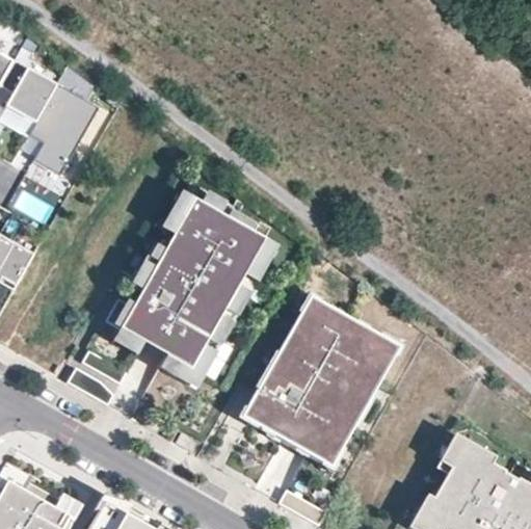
[(0,79),(3,74),(12,58),(0,50),(0,79)]
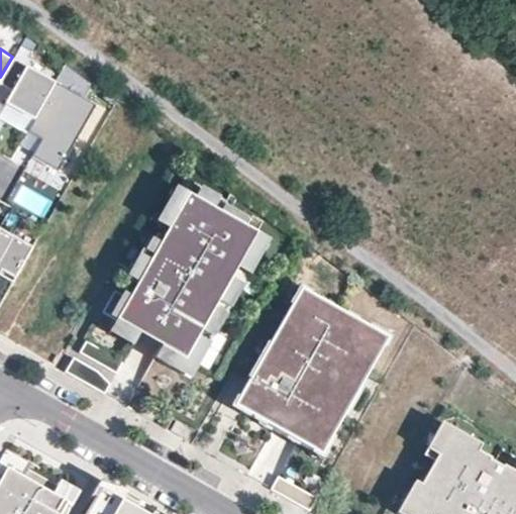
[(12,57),(3,72),(17,80),(5,101),(33,117),(56,78),(12,57)]
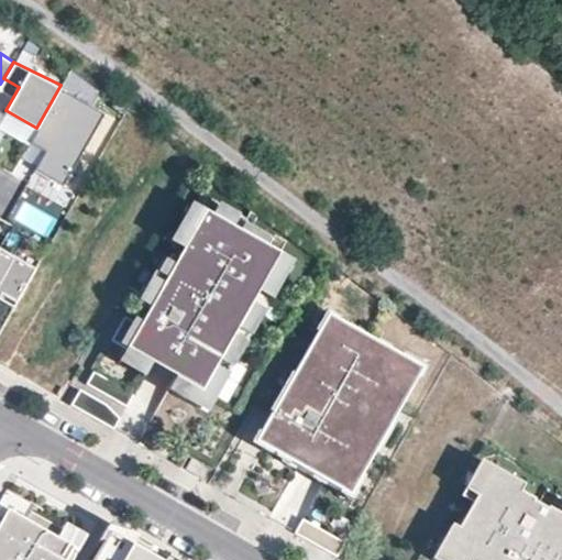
[(105,109),(61,85),(36,128),(30,139),(47,149),(36,167),(64,183),(105,109)]
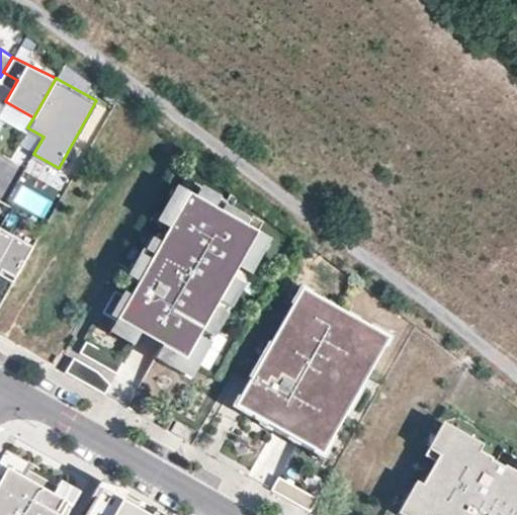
[(169,229),(189,193),(177,186),(157,222),(169,229)]
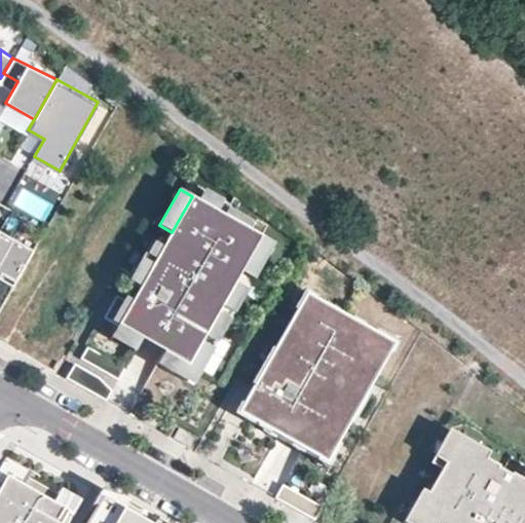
[(262,236),(192,196),(172,232),(166,240),(145,279),(141,286),(132,302),(117,294),(105,315),(119,324),(142,337),(164,349),(169,351),(189,364),(235,282),(241,271),(262,236)]
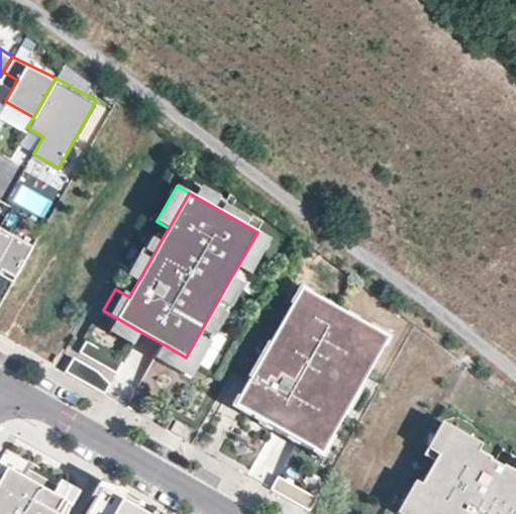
[(32,245),(0,227),(0,267),(15,276),(32,245)]
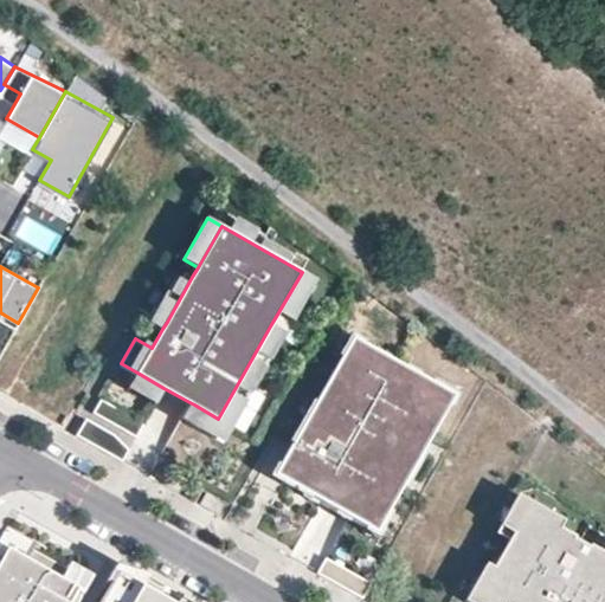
[(167,322),(192,277),(179,269),(154,314),(167,322)]
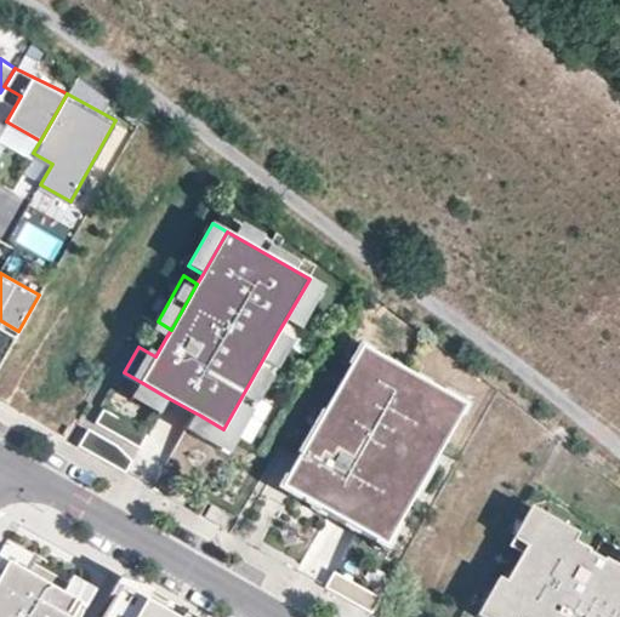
[(324,287),(310,279),(285,320),(301,329),(324,287)]
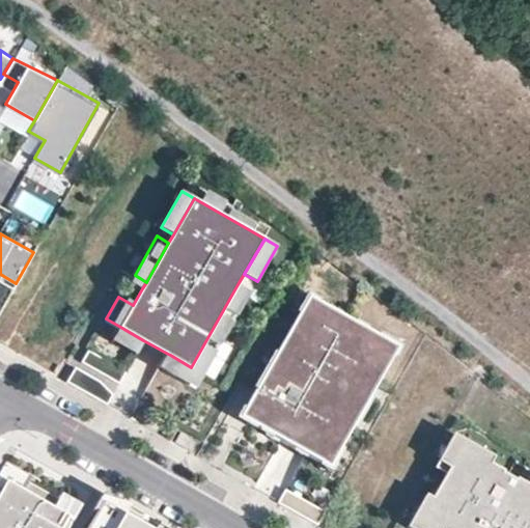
[(0,280),(12,288),(16,283),(0,274),(0,280)]
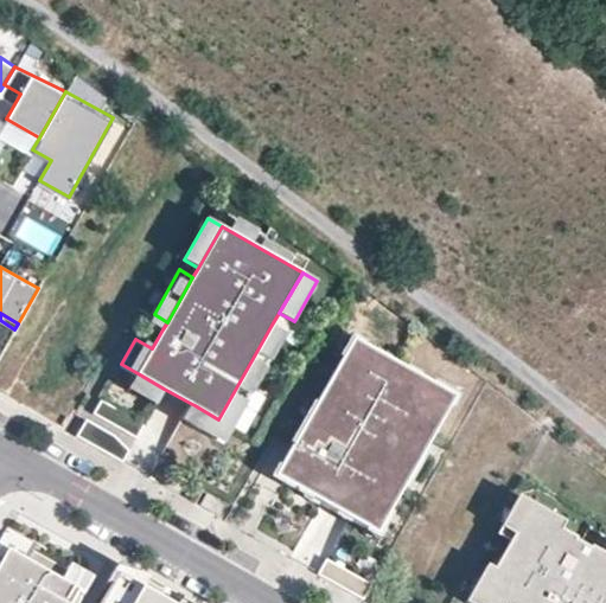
[(287,334),(272,325),(218,419),(195,405),(185,421),(225,442),(287,334)]
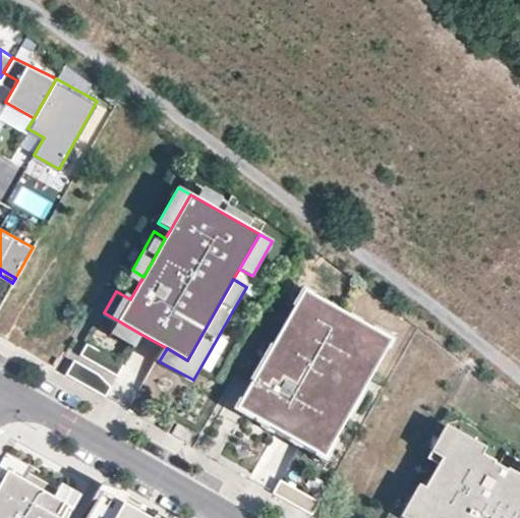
[(313,291),(302,284),(291,303),(293,305),(302,310),(311,294),(313,291)]
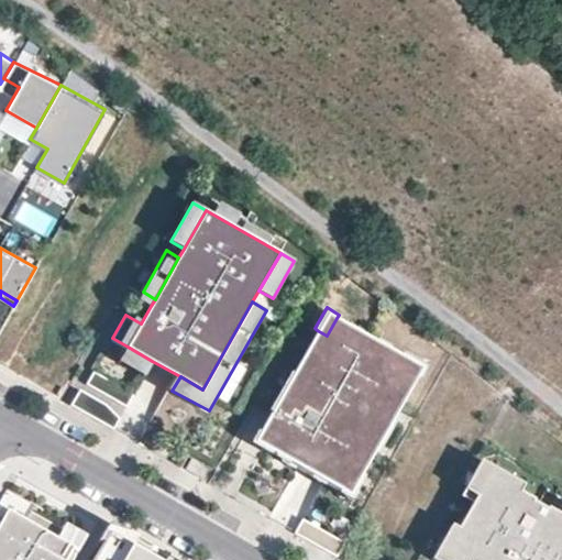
[(272,410),(262,427),(272,432),(264,446),(272,449),(298,464),(324,479),(340,489),(352,468),(361,472),(374,451),(364,446),(383,413),(393,418),(417,375),(394,363),(399,353),(337,318),(327,336),(317,330),(294,372),(302,377),(282,416),(272,410)]
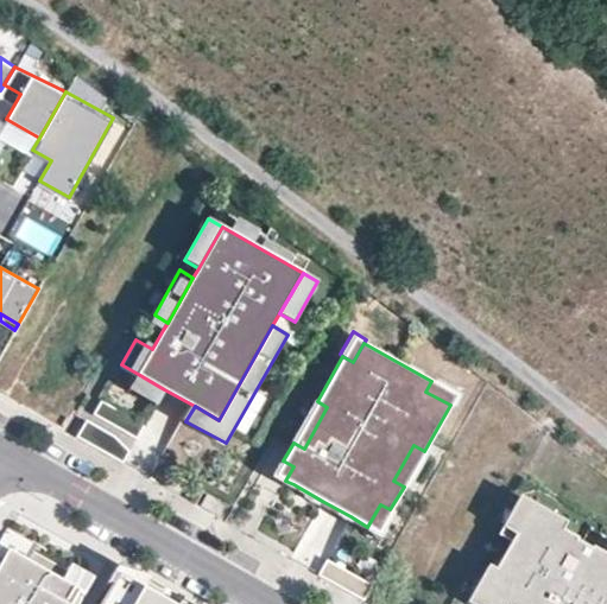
[(156,404),(164,389),(138,374),(128,388),(156,404)]
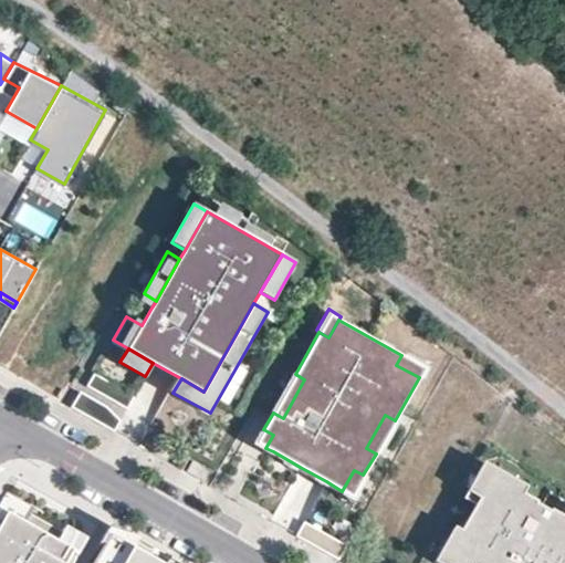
[(428,367),(404,353),(396,365),(419,377),(421,379),(428,367)]
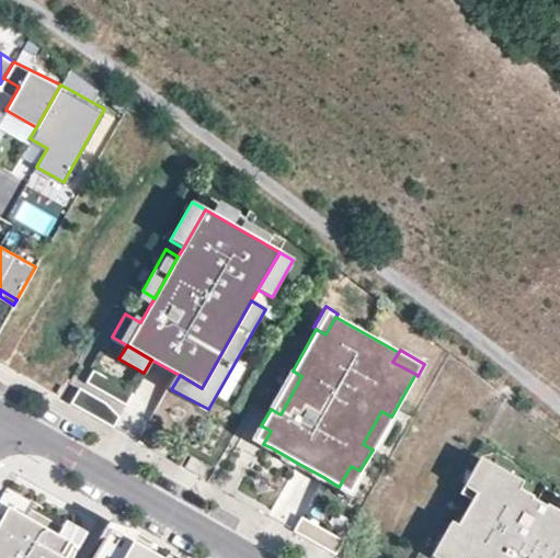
[(134,390),(94,367),(88,380),(127,402),(134,390)]
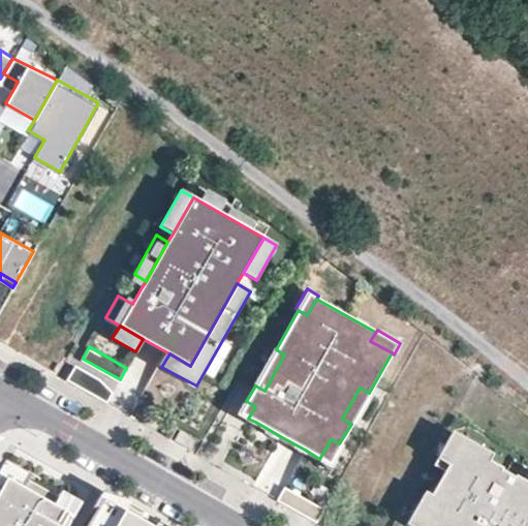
[(273,348),(252,384),(255,385),(265,391),(284,354),(273,348)]
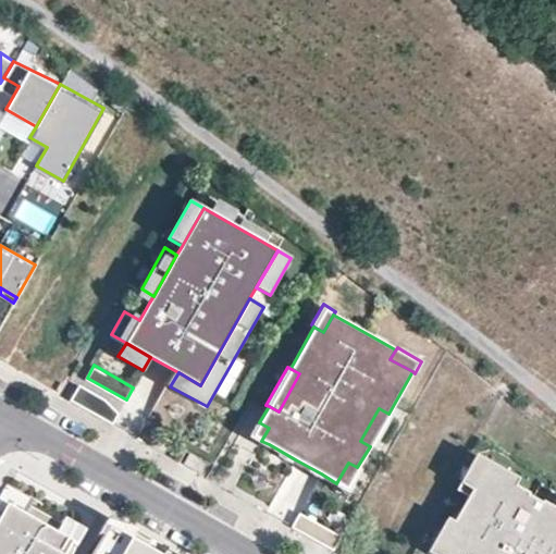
[(120,411),(104,398),(79,383),(71,398),(113,422),(120,411)]
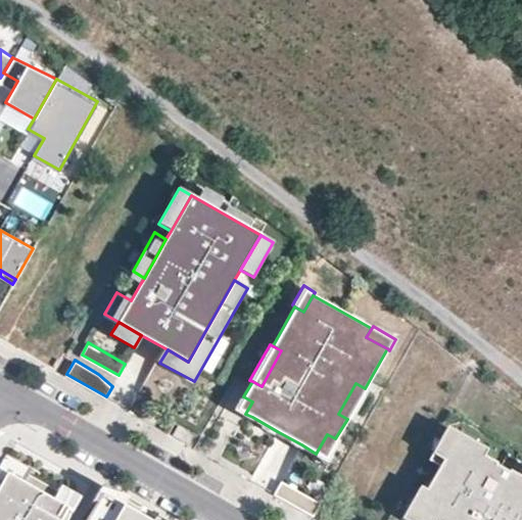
[(356,383),(338,414),(347,419),(349,420),(367,389),(365,388),(356,383)]
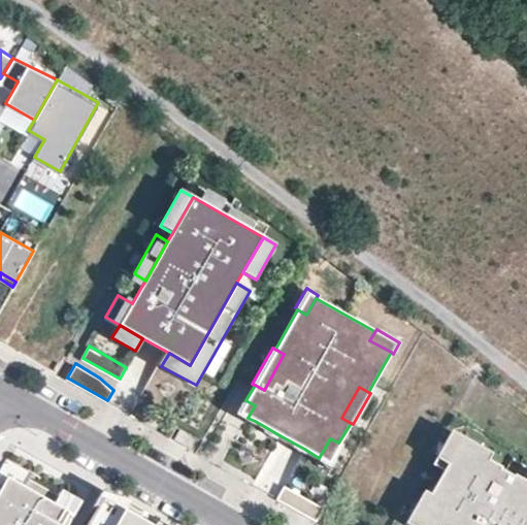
[(248,418),(255,405),(245,400),(244,402),(241,401),(235,414),(246,420),(248,418)]
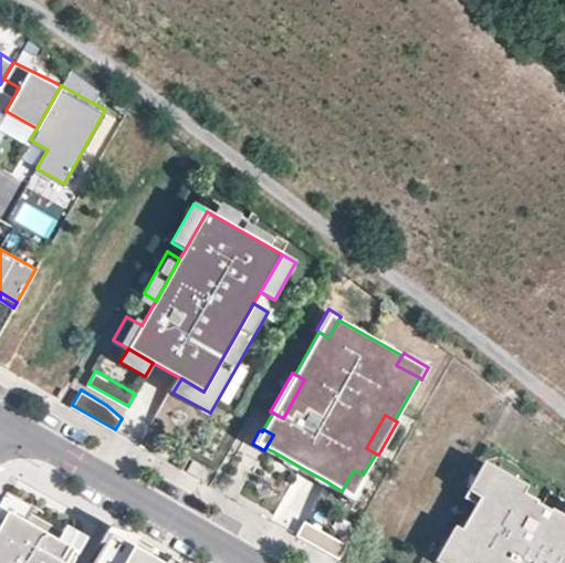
[(205,478),(211,468),(194,458),(188,468),(205,478)]
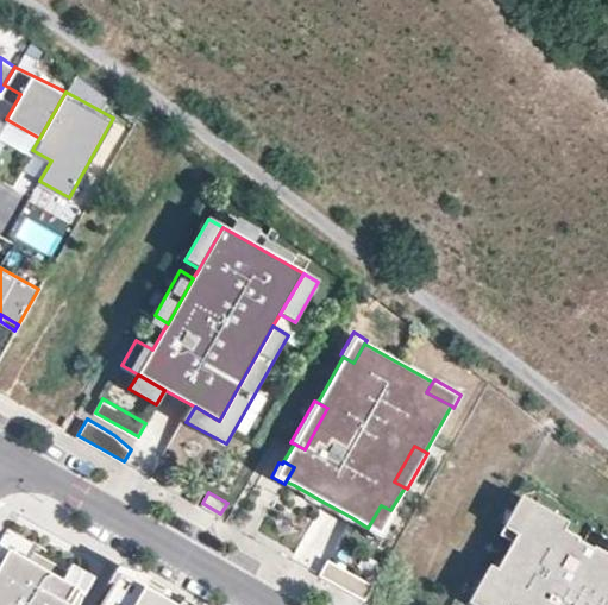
[(566,530),(570,524),(525,498),(507,529),(516,535),(531,510),(566,530)]
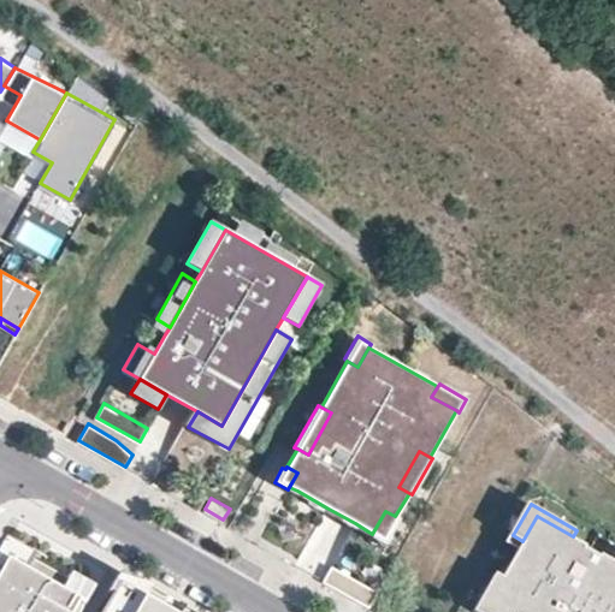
[(395,516),(385,511),(372,534),(371,536),(383,544),(398,518),(395,516)]
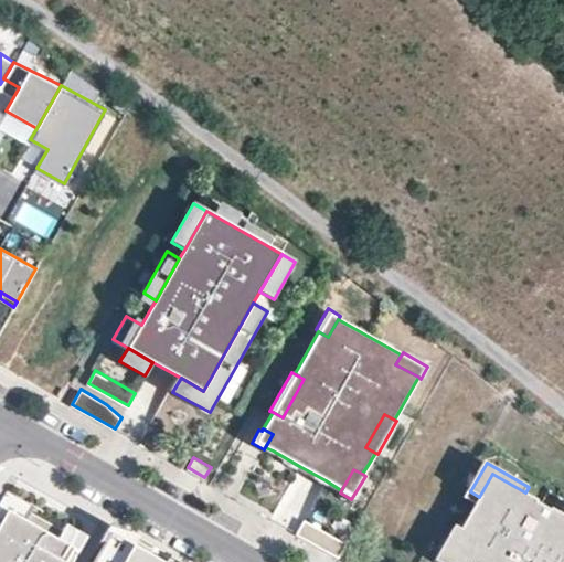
[(461,528),(448,551),(468,561),(563,561),(563,513),(525,492),(492,474),(479,497),(461,528)]
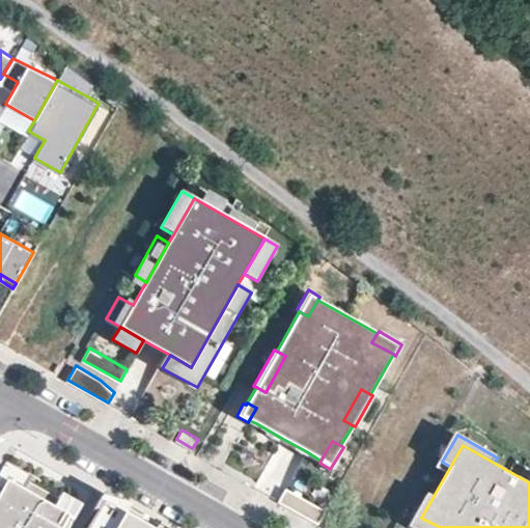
[(0,527),(72,527),(77,521),(0,477),(0,527)]
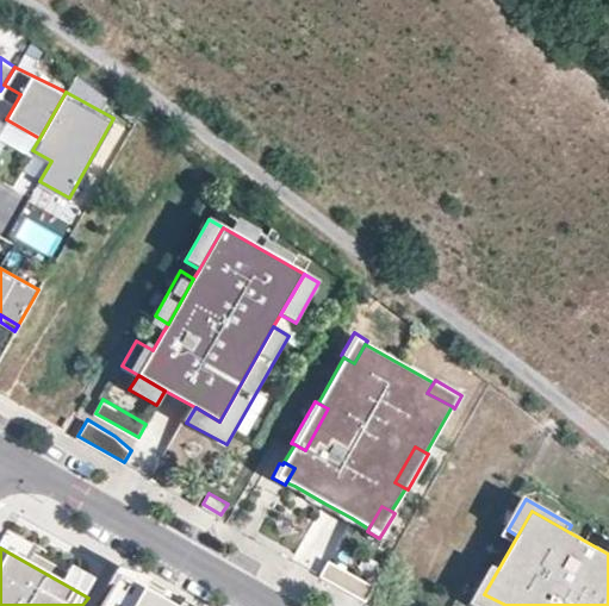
[(366,600),(374,585),(329,560),(321,574),(366,600)]
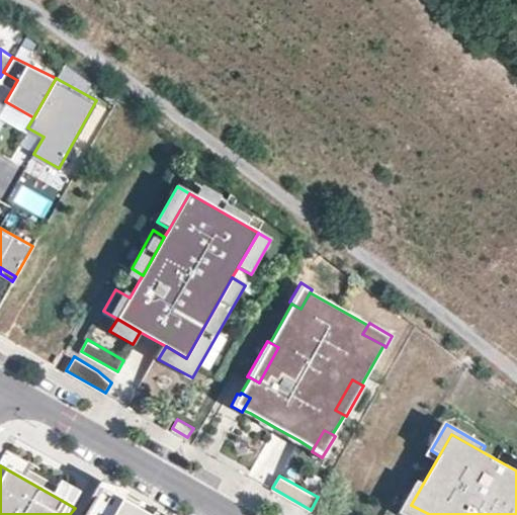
[(429,514),(411,505),(423,484),(416,481),(398,512),(404,514),(429,514)]
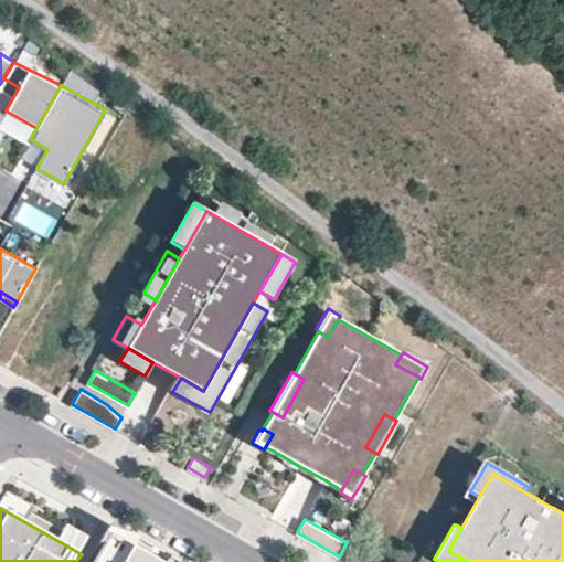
[(171,561),(108,526),(87,561),(171,561)]
